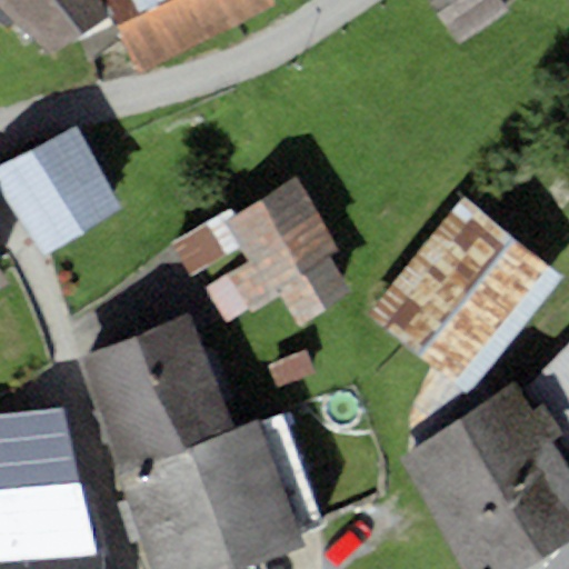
[(0,0),(0,2),(58,56),(111,18),(98,0),(0,0)]
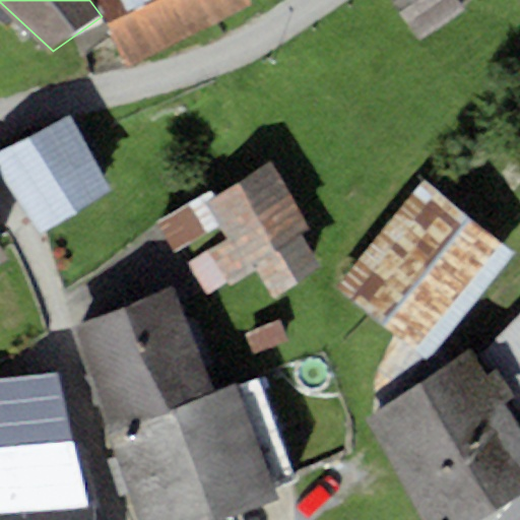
[(248,0),(99,0),(130,67),(253,9),(248,0)]
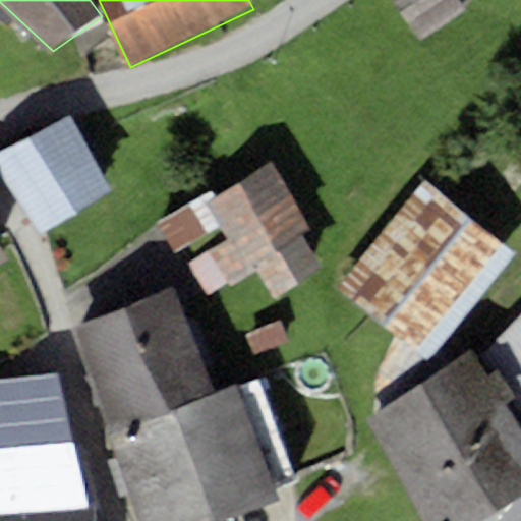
[(457,0),(392,0),(420,43),(466,13),(457,0)]
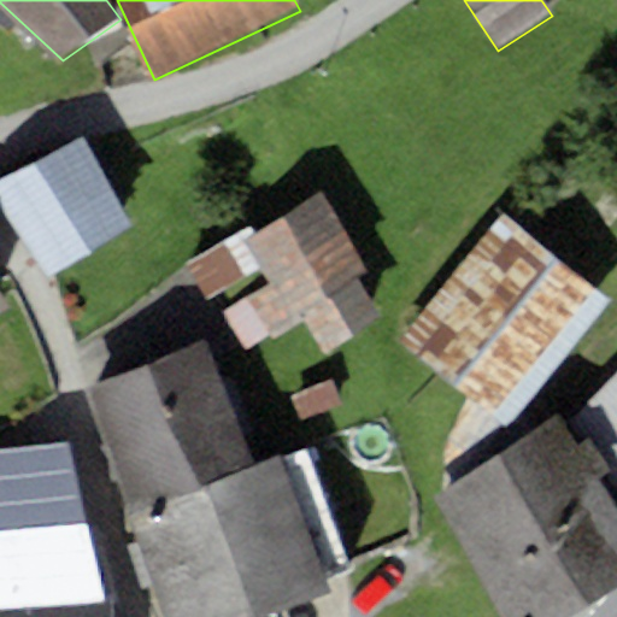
[(86,139),(0,182),(0,204),(50,276),(137,227),(86,139)]
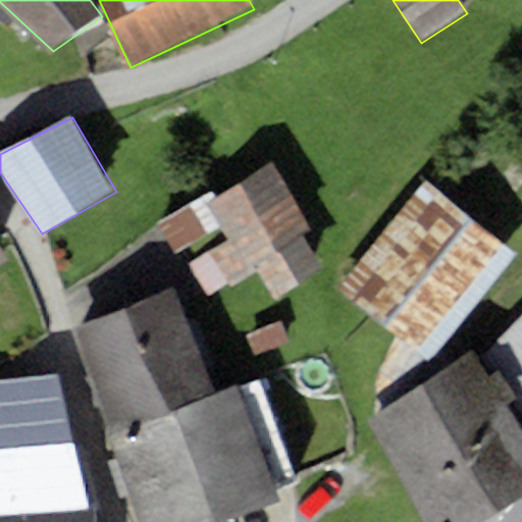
[(273,162),(217,194),(214,189),(157,222),(174,252),(224,223),(235,242),(194,266),(208,291),(261,260),(277,290),(319,266),(303,237),(313,230),(273,162)]
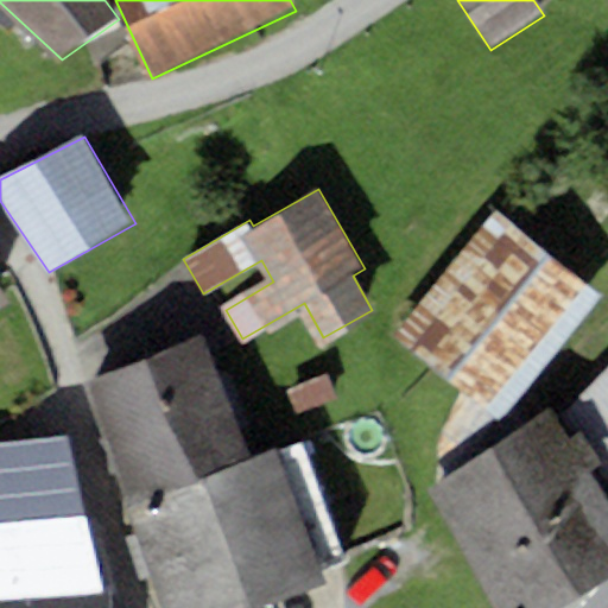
[(495,210),(393,337),(461,392),(500,423),(602,297),(495,210)]
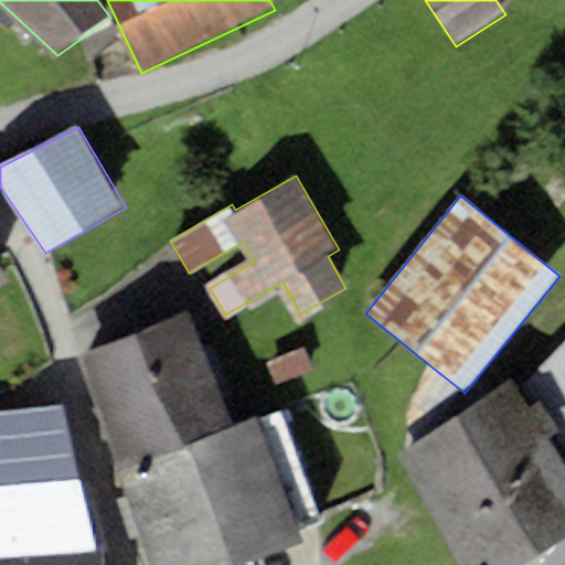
[(193,311),(75,353),(115,467),(233,424),(193,311)]
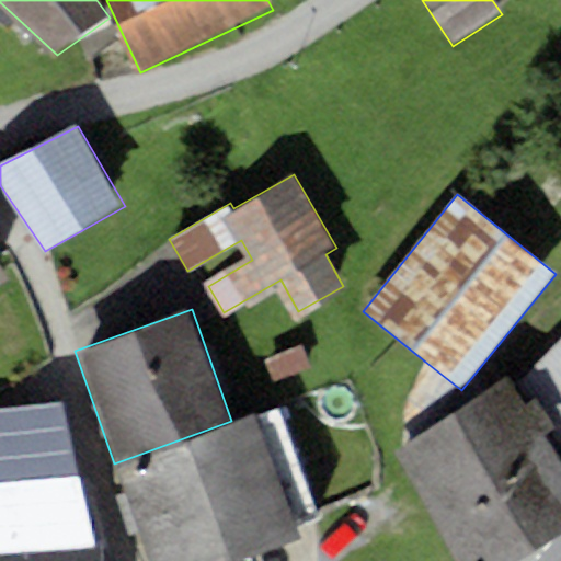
[(529,399),(525,402),(560,459),(560,340),(518,385),(529,399)]
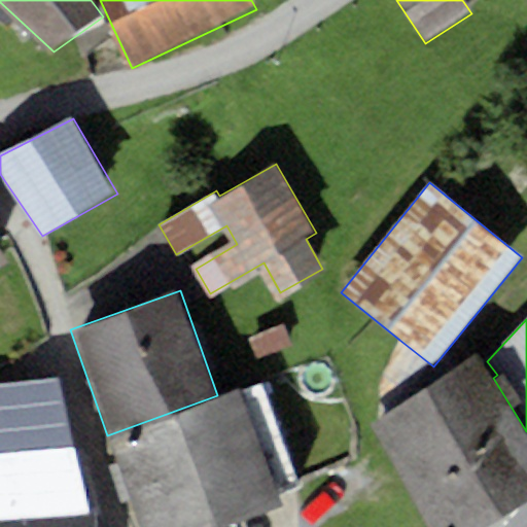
[(446,376),(433,366),(399,340),(388,364),(382,389),(383,417),(446,376)]
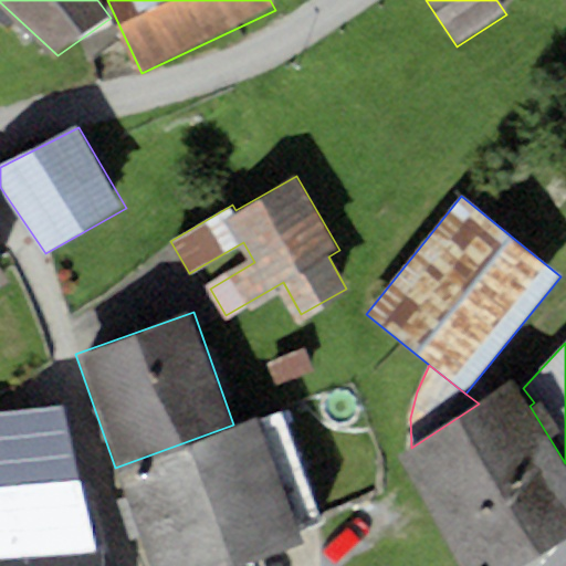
[(411,448),(401,454),(461,565),(515,565),(565,536),(565,463),(530,406),(513,381),(479,404),(411,448)]
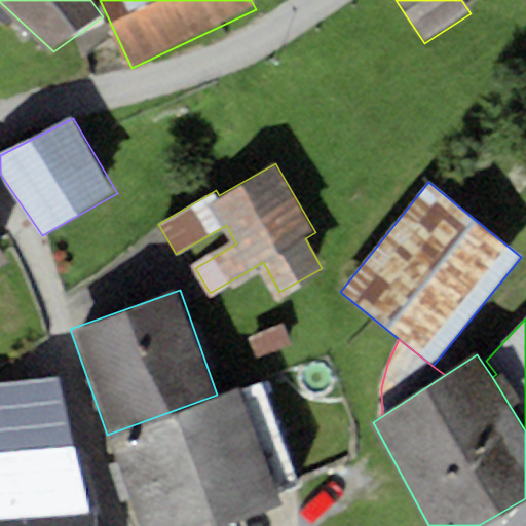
[(58,376),(0,381),(0,518),(86,508),(58,376)]
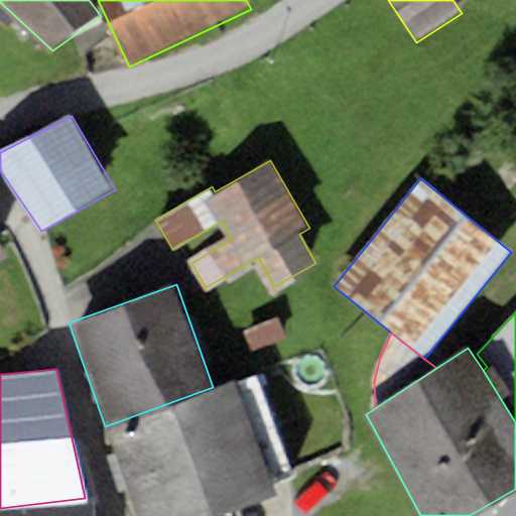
[(213,387),(105,426),(136,515),(218,515),(277,494),(274,487),(297,478),(258,376),(236,384),(235,380),(213,387)]
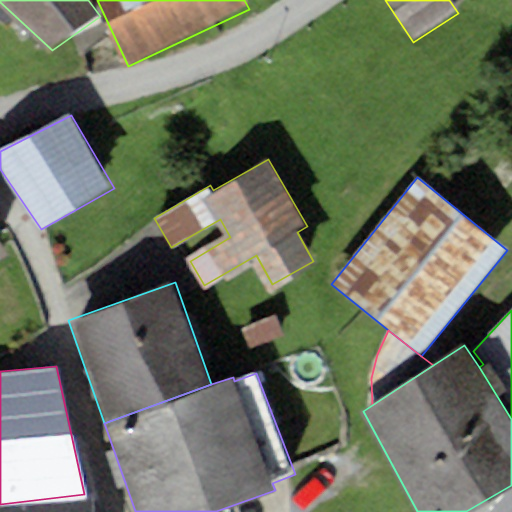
[(93,511),(92,498),(0,511),(93,511)]
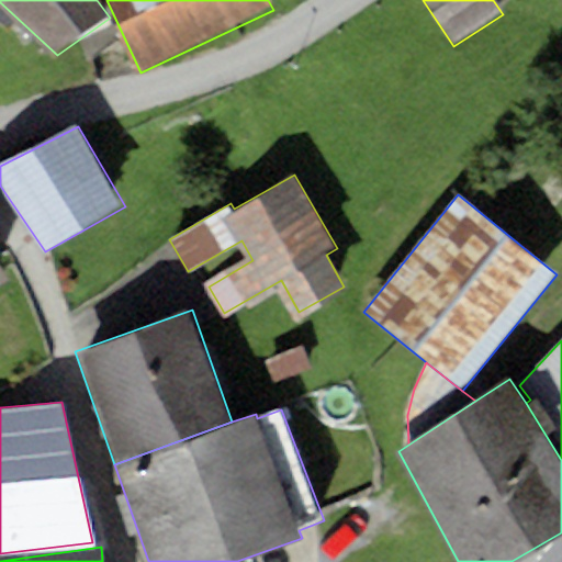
All buildings are outlined.
